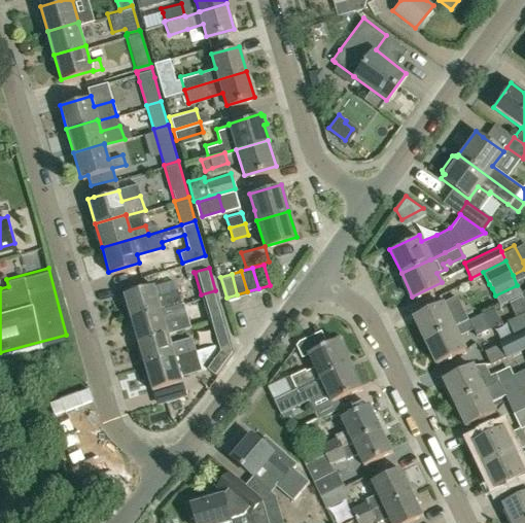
[(156,295),(152,283),(121,292),(129,316),(160,307),(160,309),(180,303),(176,289),(156,295)]
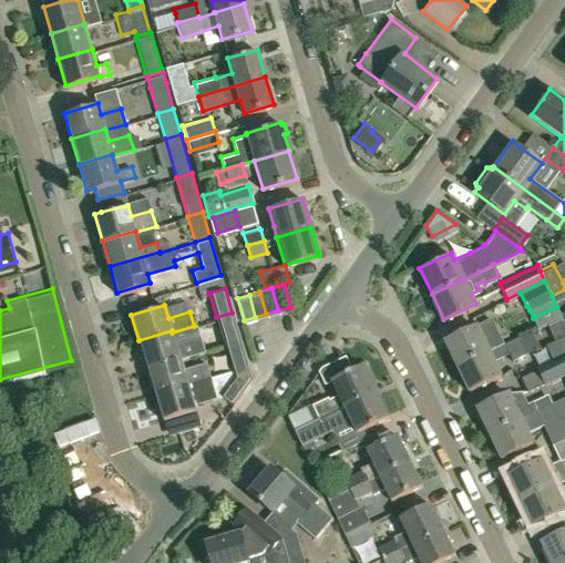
[(224,344),(239,339),(232,313),(216,317),(224,344)]
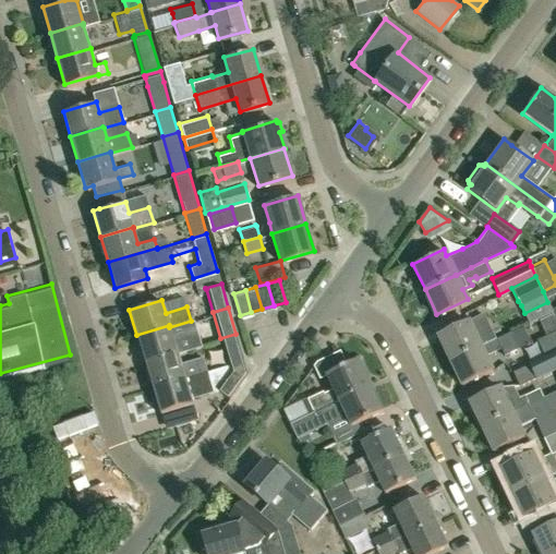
[(479,344),(494,336),(482,312),(467,320),(436,334),(449,360),(479,345),(479,344)]
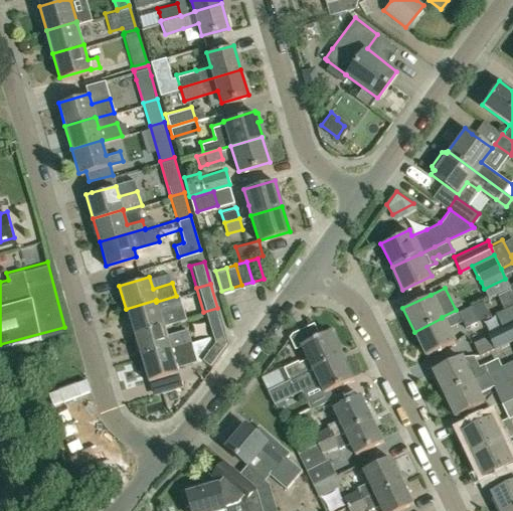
[(159,311),(156,302),(156,300),(126,309),(133,332),(163,323),(163,325),(185,318),(181,304),(159,311)]
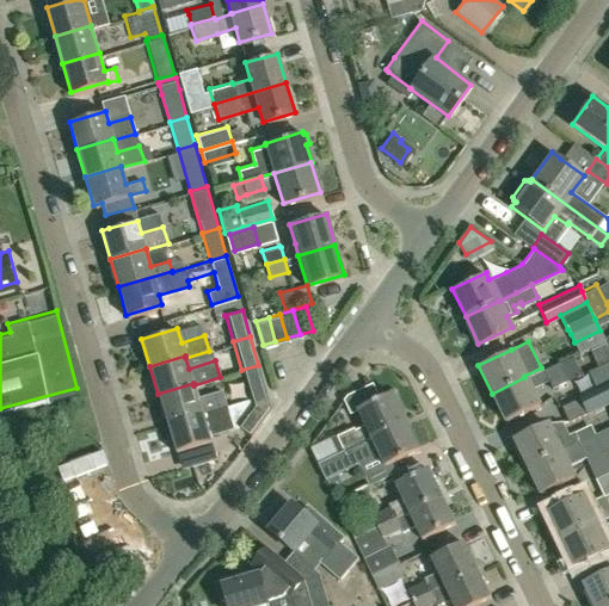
[(595,388),(608,379),(608,358),(585,369),(594,387),(595,388)]
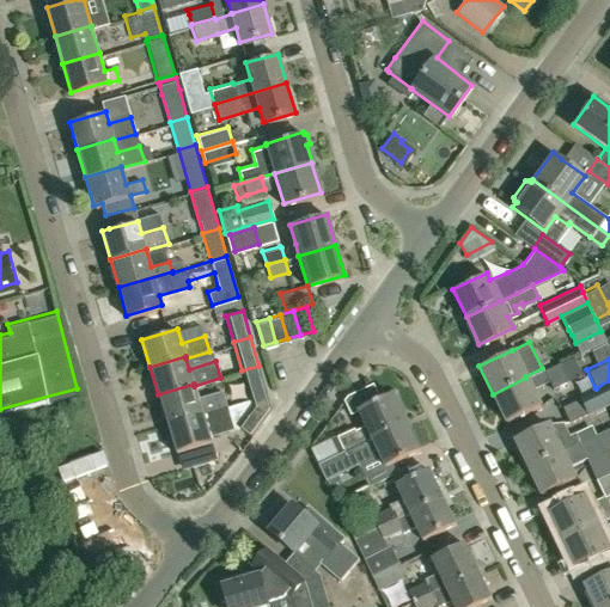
[(542,368),(525,376),(525,378),(493,394),(505,420),(538,404),(530,387),(547,379),(551,387),(567,380),(566,379),(557,362),(542,369),(542,368)]
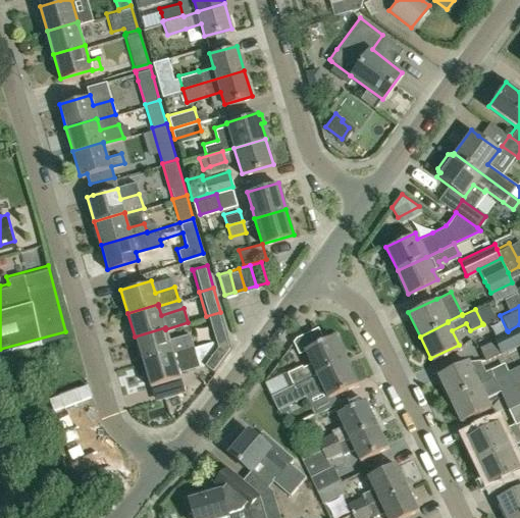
[(212,340),(226,335),(220,312),(206,316),(212,340)]
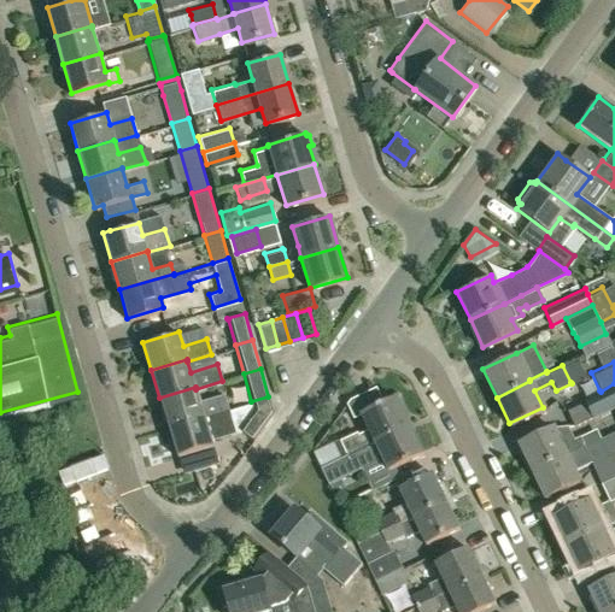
[(614,383),(601,392),(599,390),(584,398),(584,399),(564,407),(572,423),(591,413),(591,415),(614,402),(614,383)]
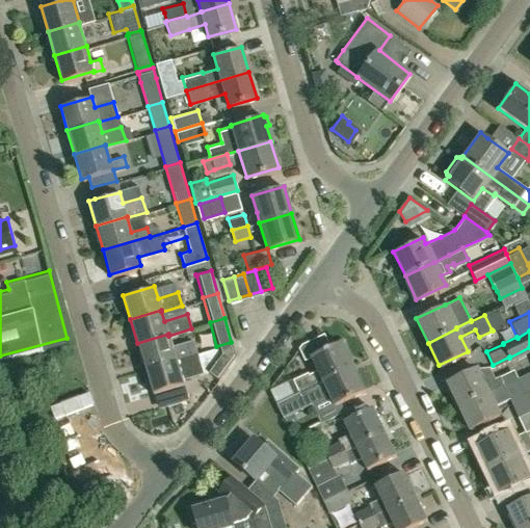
[(328,345),(322,333),(301,343),(298,347),(303,359),(310,355),(317,368),(308,373),(307,372),(292,379),(297,391),(352,365),(340,340),(328,345)]
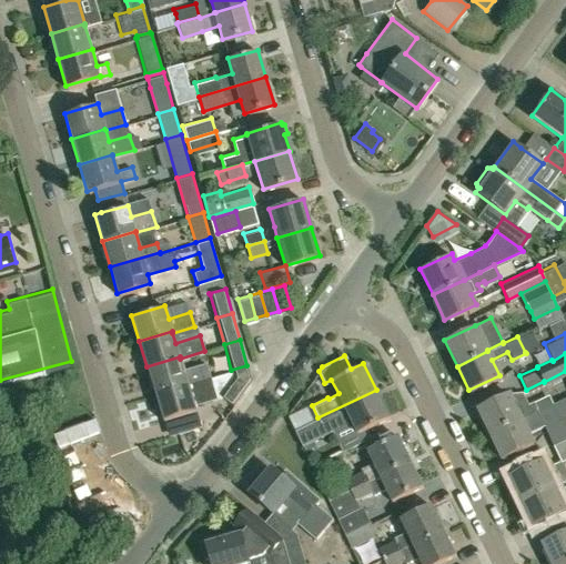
[(183,369),(180,359),(180,356),(147,366),(154,392),(210,376),(205,362),(183,369)]
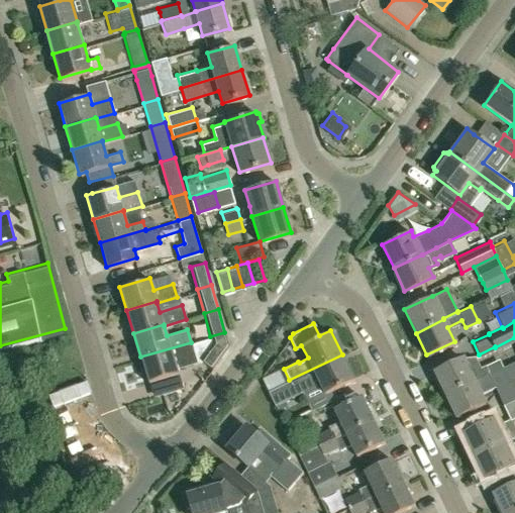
[(228,346),(224,332),(210,336),(211,337),(199,340),(191,343),(191,342),(140,356),(147,381),(157,378),(161,393),(182,387),(178,372),(177,367),(196,361),(195,358),(200,360),(212,369),(228,346)]
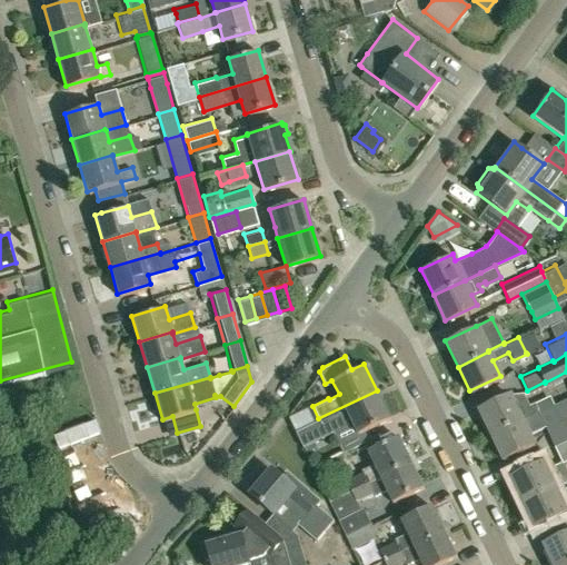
[(357,433),(389,417),(377,390),(318,418),(295,430),(300,443),(325,430),(350,418),(357,433)]
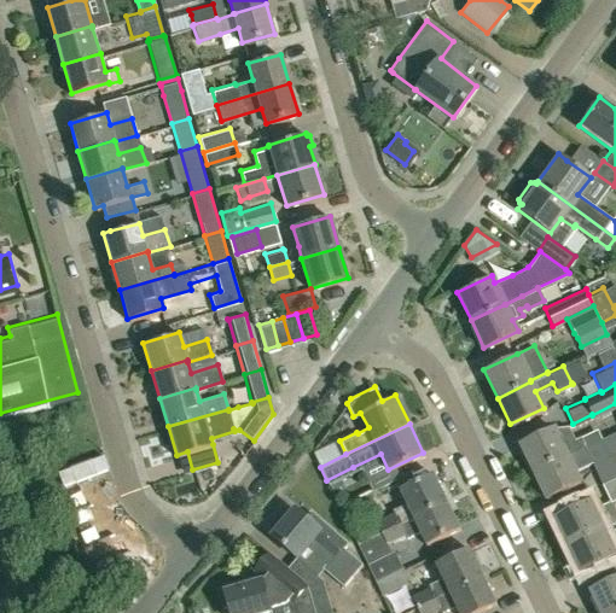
[(533,470),(585,445),(580,437),(575,439),(568,425),(552,426),(519,442),(533,470)]
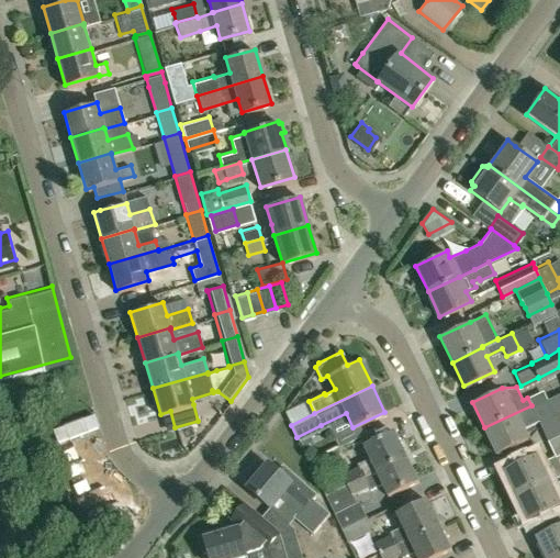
[(545,399),(532,405),(484,427),(496,452),(526,437),(521,426),(559,409),(559,399),(557,393),(545,398),(545,399)]
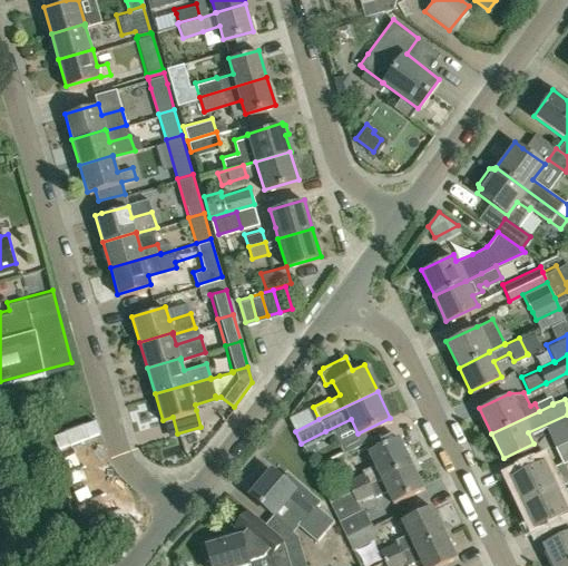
[(362,472),(366,481),(368,481),(381,475),(411,461),(398,436),(369,449),(374,462),(361,469),(362,472)]
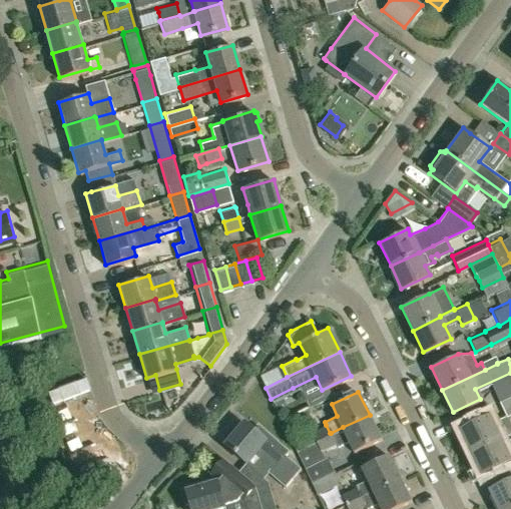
[(499,437),(510,431),(510,411),(505,414),(491,420),(488,414),(460,427),(471,450),(499,437)]
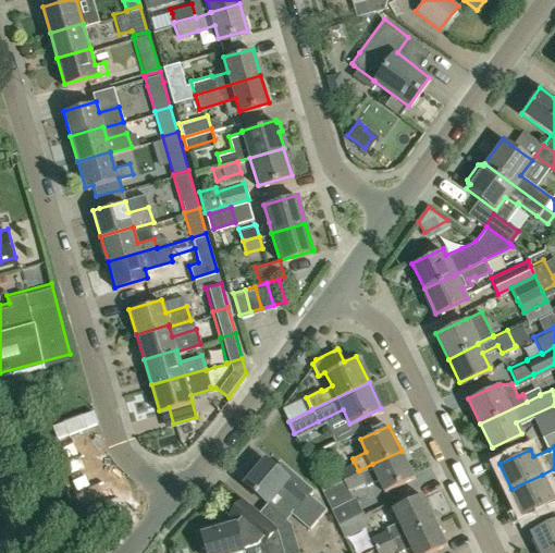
[(359,470),(358,470),(343,478),(347,488),(364,480),(365,482),(378,477),(383,489),(412,475),(402,451),(372,464),(359,470)]
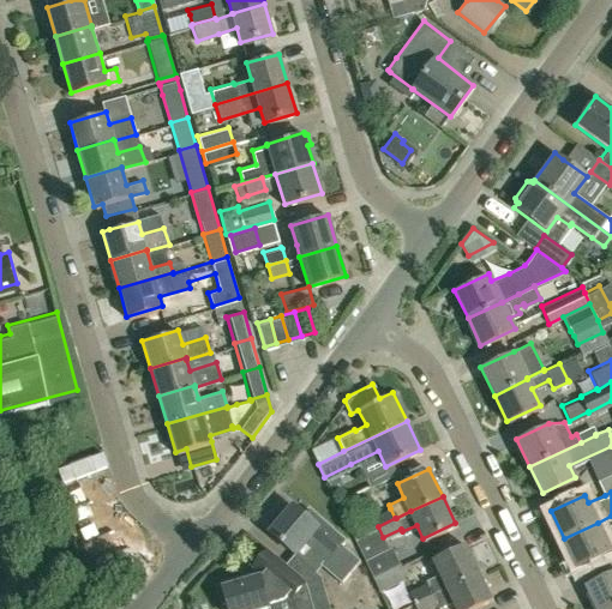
[(304,513),(293,504),(269,530),(293,552),(304,541),(323,559),(319,562),(340,580),(359,560),(339,542),(342,538),(309,507),(304,513)]
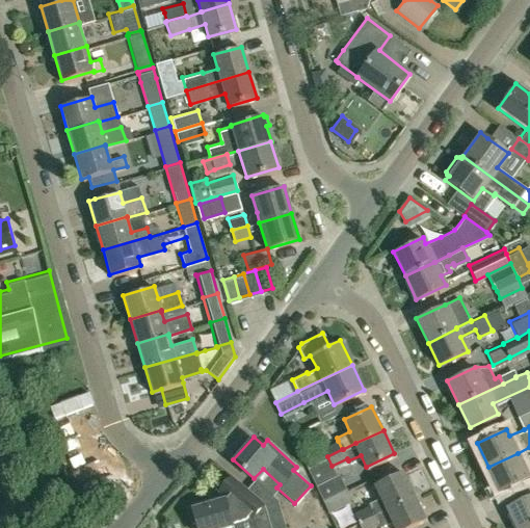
[(327,456),(342,449),(338,441),(324,448),(321,442),(299,452),(307,467),(327,456)]
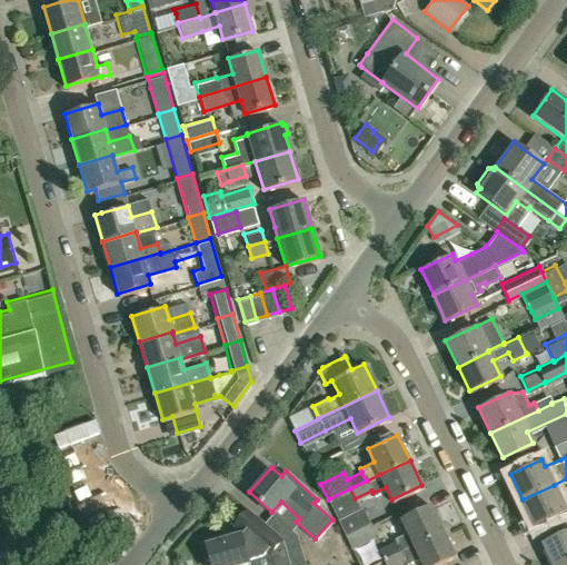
[(535,525),(566,511),(554,485),(523,499),(535,525)]
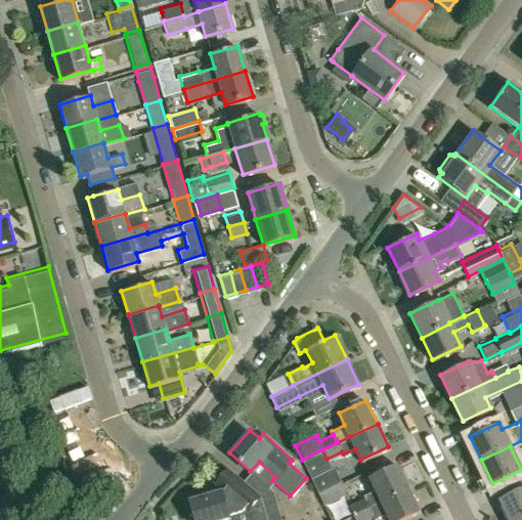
[(352,513),(407,486),(396,463),(367,476),(374,488),(361,493),(363,496),(348,504),(352,512),(352,513)]
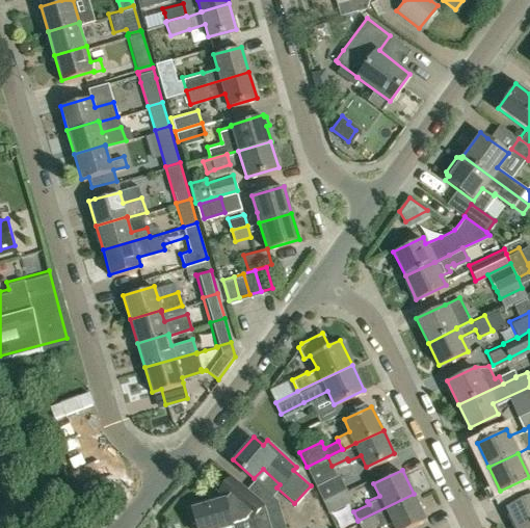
[(315,483),(321,497),(345,485),(339,472),(315,483)]
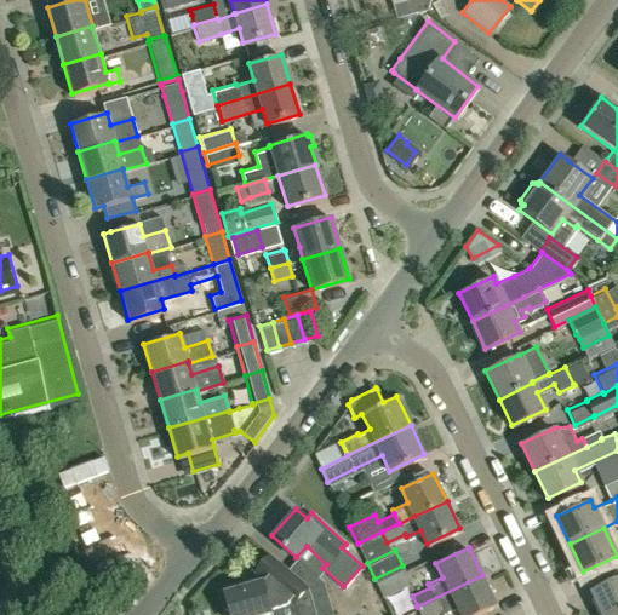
[(314,614),(307,584),(269,552),(251,573),(253,582),(245,585),(242,580),(217,587),(222,607),(228,605),(230,614),(255,614),(270,610),(270,609),(285,604),(289,601),(293,605),(296,614),(314,614)]
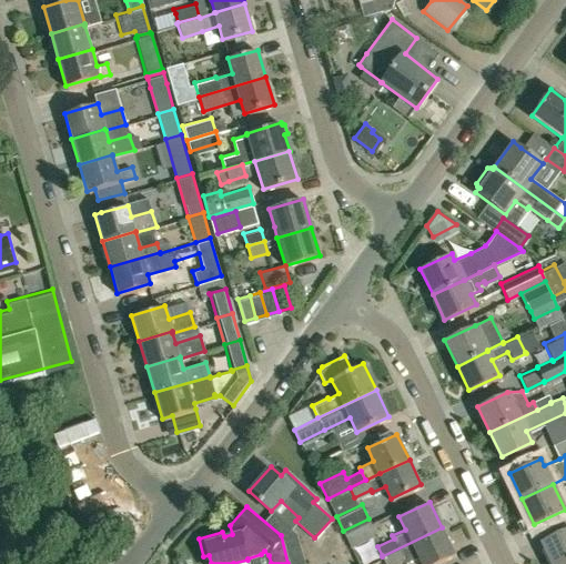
[(350,545),(374,534),(369,522),(370,521),(369,519),(343,531),(350,545)]
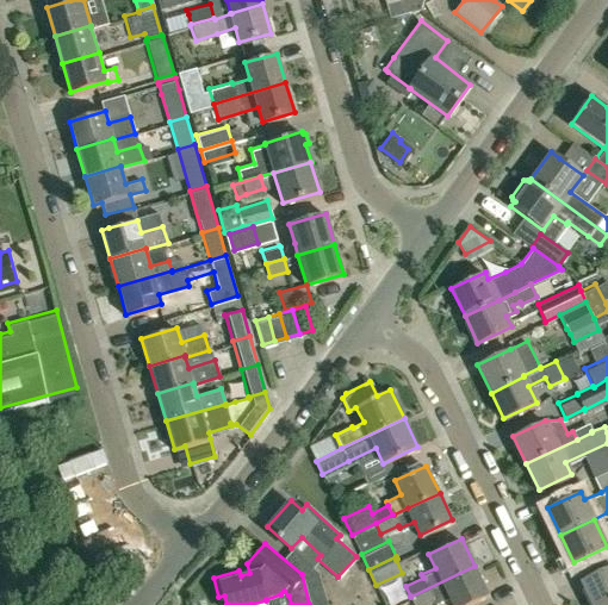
[(326,604),(316,569),(310,565),(302,574),(309,604),(326,604)]
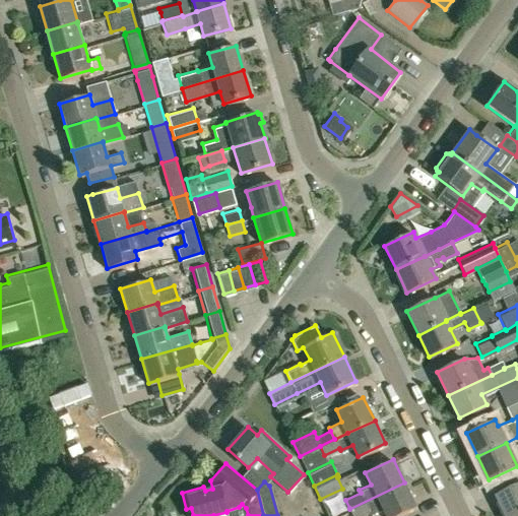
[(386,515),(394,515),(415,506),(404,482),(349,509),(352,515),(354,515),(370,510),(370,512),(382,507),(386,515)]
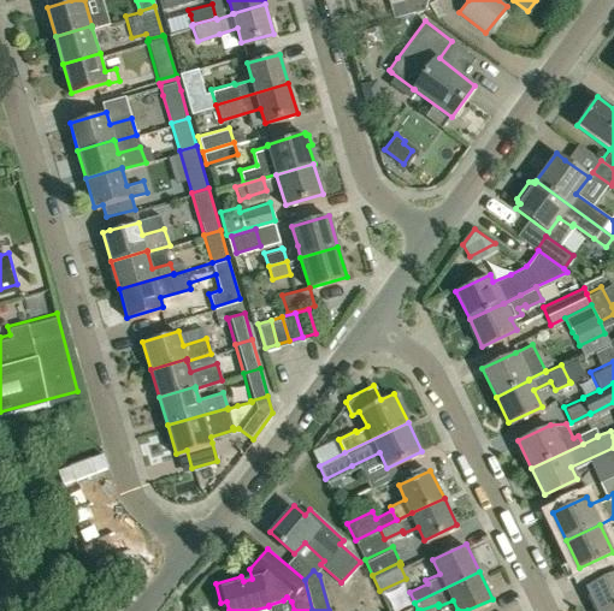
[(613,573),(589,586),(601,610),(604,610),(613,606),(613,573)]
